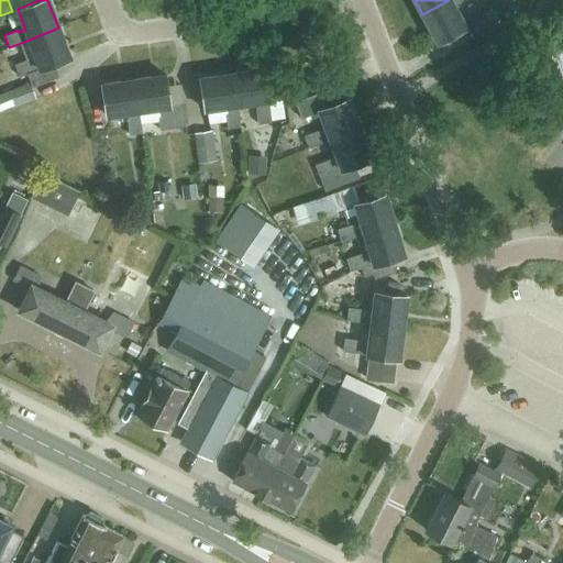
[(462,8),(475,0),(449,0),(422,14),(439,43),(466,29),(455,9),(461,6),(462,8)]
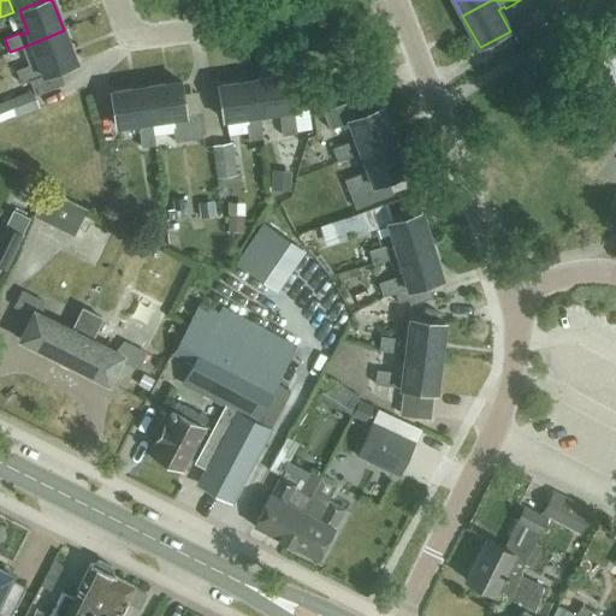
[(537,11),(514,23),(523,41),(546,29),(537,11)]
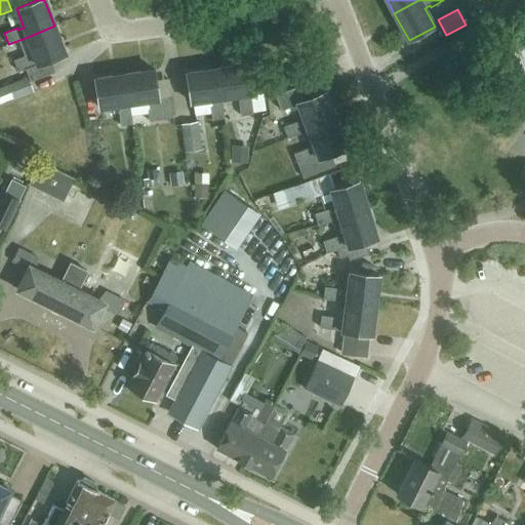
[(28,37),(34,54),(28,56),(28,55),(14,61),(18,71),(26,69),(29,76),(30,81),(55,72),(51,61),(66,54),(54,26),(28,37)]
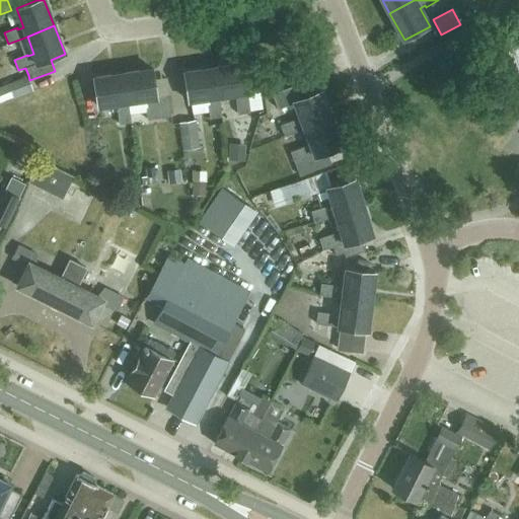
[(473,61),(466,48),(457,54),(464,66),(473,61)]
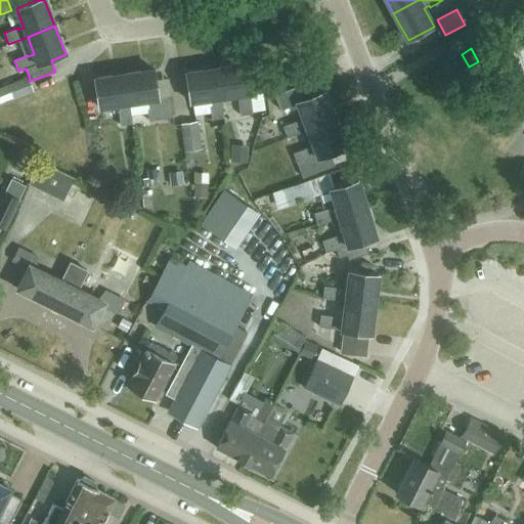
[(521,79),(523,73),(523,66),(510,57),(504,69),(521,79)]
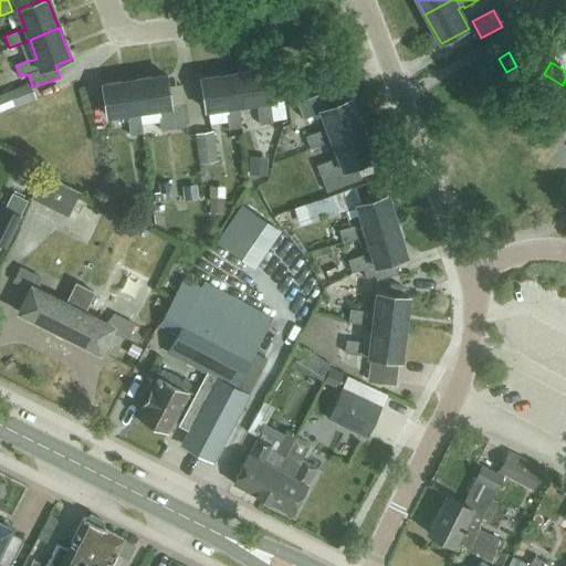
[(238,104),(238,105),(259,102),(260,108),(258,109),(260,124),(272,123),(269,101),(271,101),(265,70),(233,74),(238,104)]
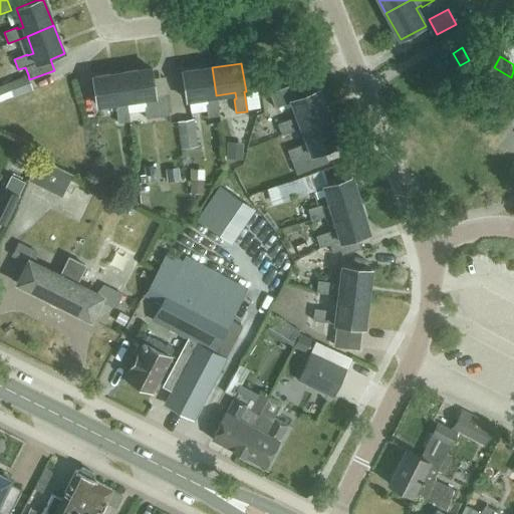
[(206,103),(208,117),(219,115),(216,95),(216,94),(212,67),(182,71),(187,99),(207,96),(208,103),(206,103)]
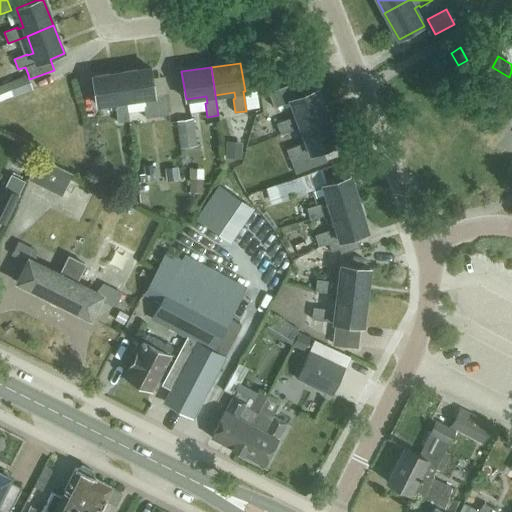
[(146,118),(169,115),(166,93),(155,95),(151,68),(121,72),(126,101),(144,98),(145,104),(144,104),(146,118)]
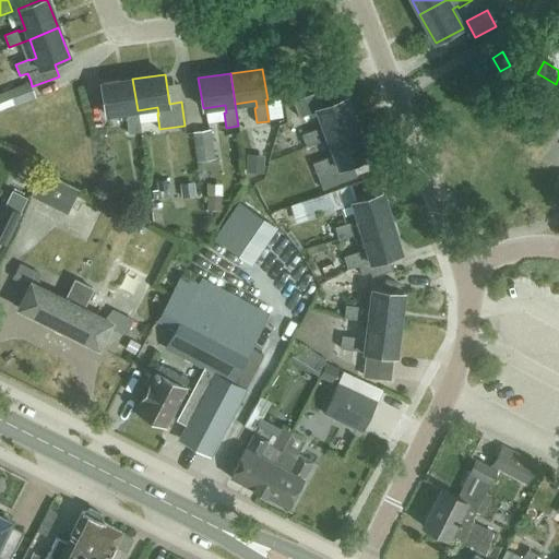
[(141,132),(138,110),(132,79),(100,84),(105,115),(128,111),(128,118),(127,118),(129,133),(141,132)]
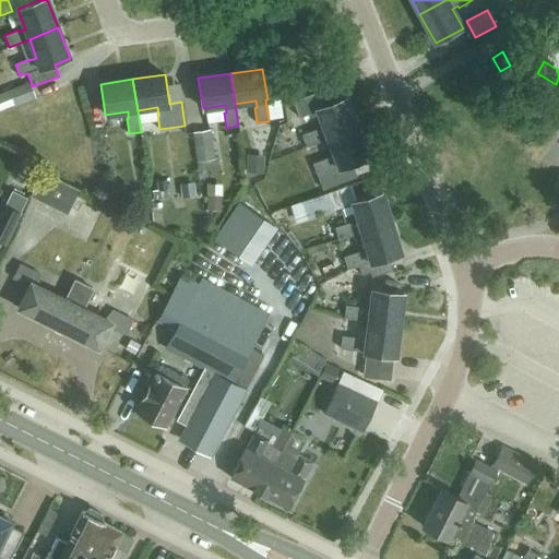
[(31,81),(9,88),(14,104),(15,107),(37,98),(34,90),(32,86),(31,81)]
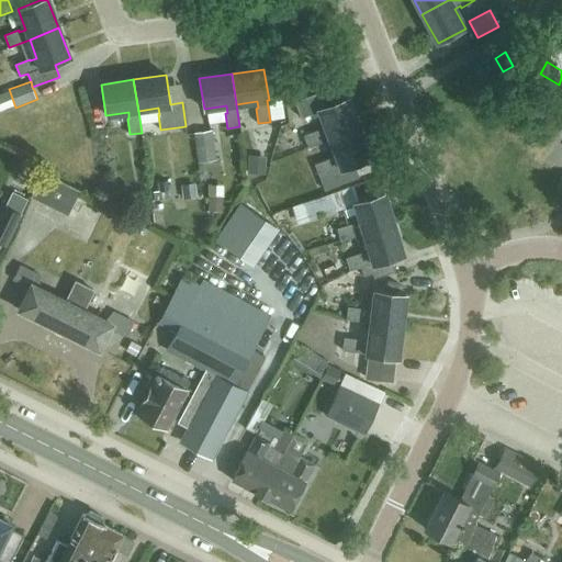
[(0,92),(0,110),(14,104),(9,89),(0,92)]
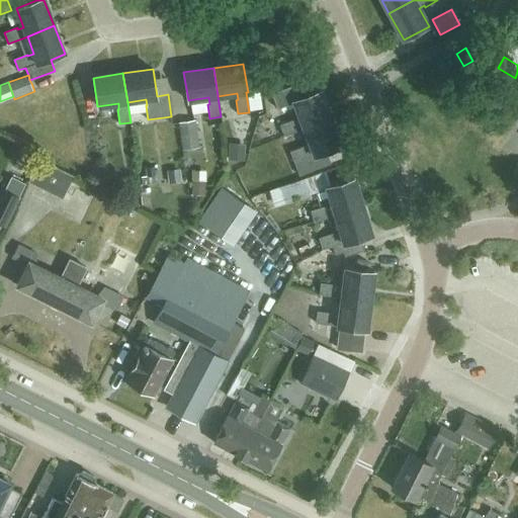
[(307,95),(301,82),(272,94),(277,108),(294,102),(300,119),(294,121),(294,120),(280,125),(284,136),(305,128),(331,118),(321,90),(307,95)]
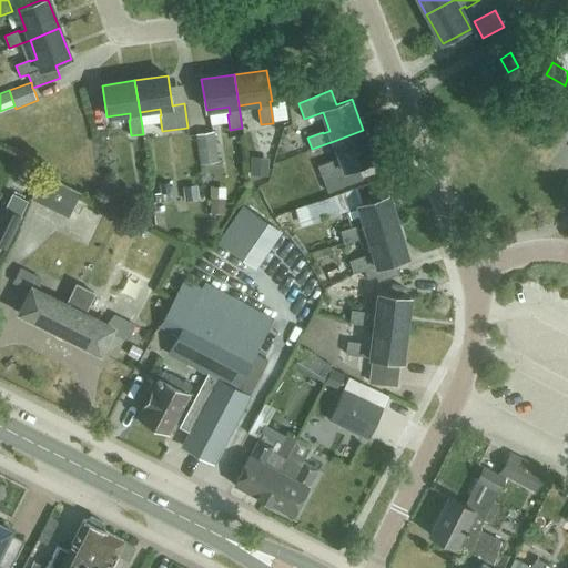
[(279,93),(282,117),(294,114),(292,92),(279,93)]
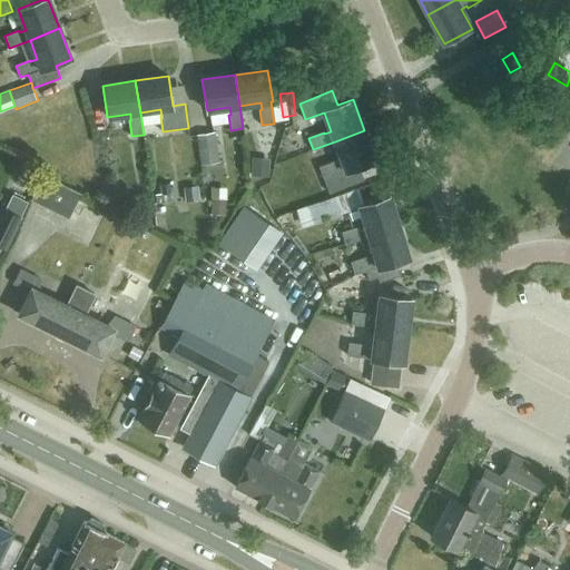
[(364,180),(360,167),(376,161),(364,130),(335,141),(342,160),(335,164),(335,161),(320,167),(330,193),(364,180)]
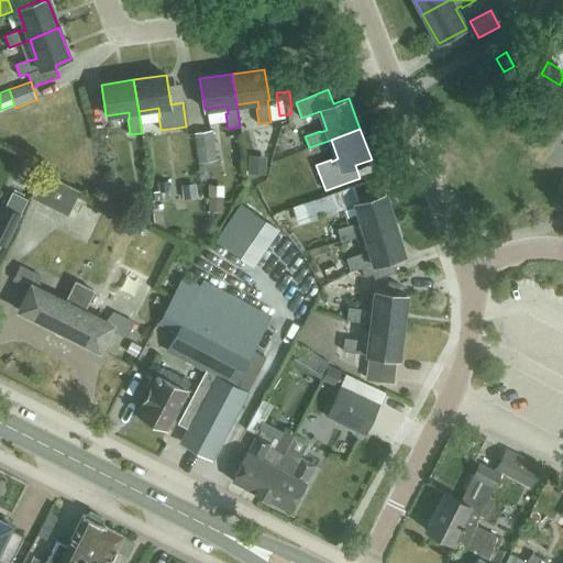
[(198,164),(217,162),(212,131),(194,134),(198,164)]
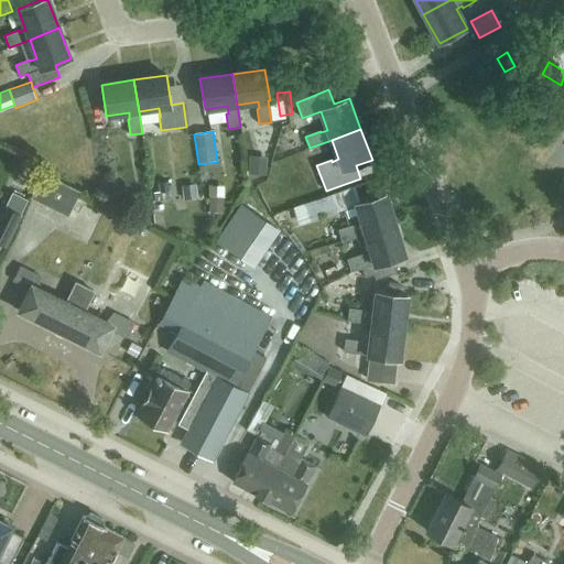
[(249,160),(249,174),(266,174),(267,161),(249,160)]
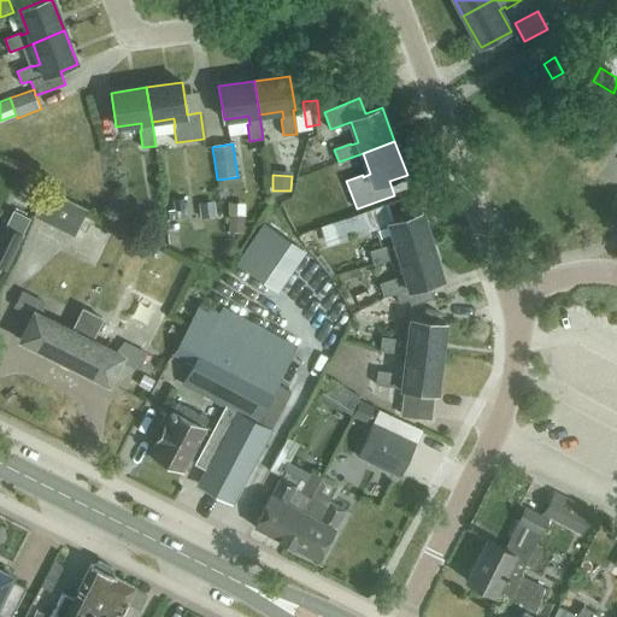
[(74,238),(88,210),(47,189),(34,217),(74,238)]
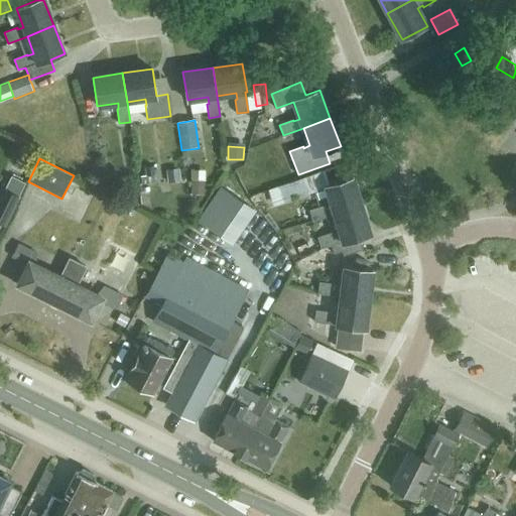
[(179,171),(166,172),(168,182),(180,181),(179,171)]
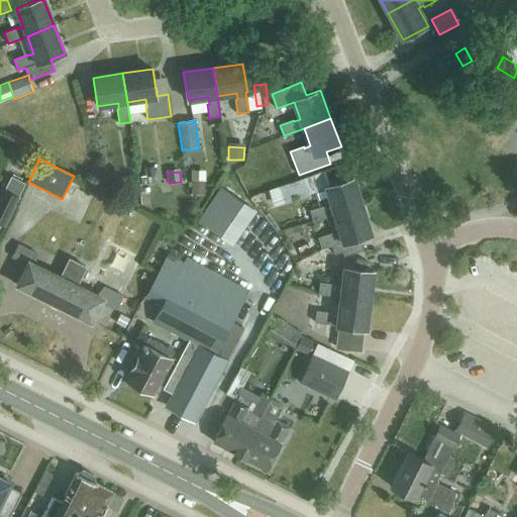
[(140,177),(141,185),(157,183),(156,175),(140,177)]
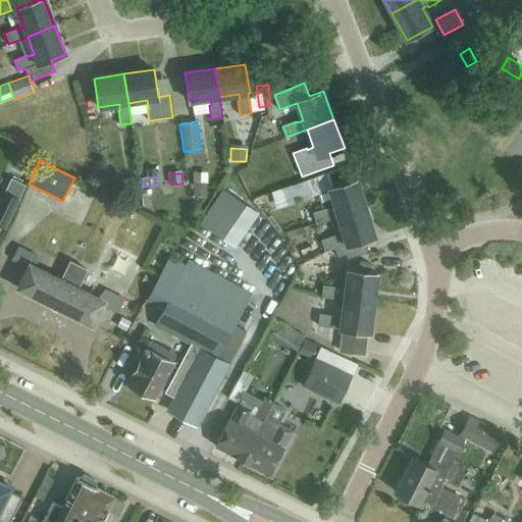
[(11,178),(4,193),(19,200),(27,186),(11,178)]
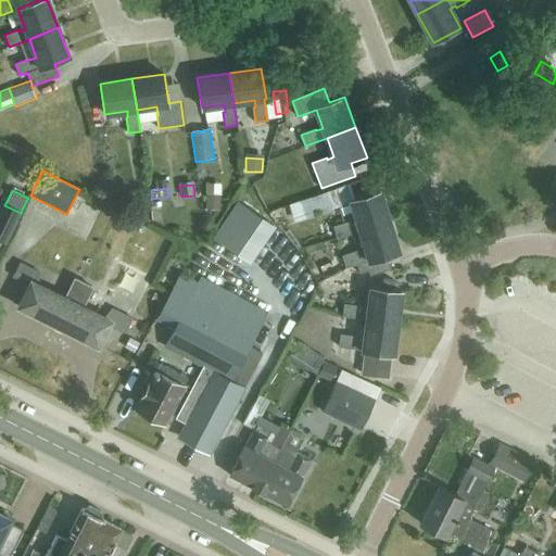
[(359,231),(361,230),(390,223),(380,191),(351,200),(357,222),(351,223),(350,222),(333,226),(337,238),(359,231)]
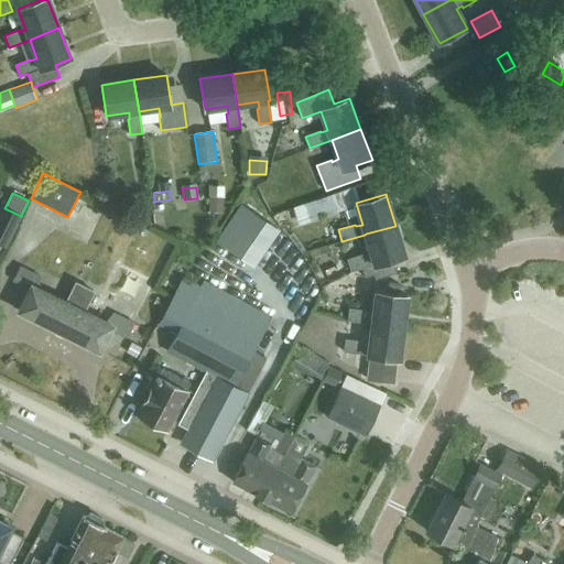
[(300,225),(321,218),(320,216),(337,209),(332,195),(293,207),(300,225)]
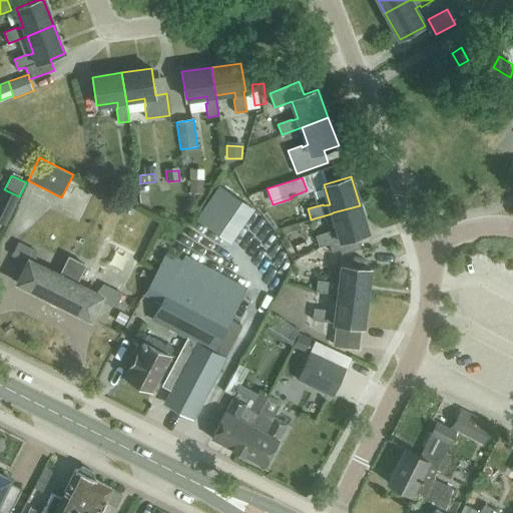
[(191,178),(190,191),(201,192),(202,179),(191,178)]
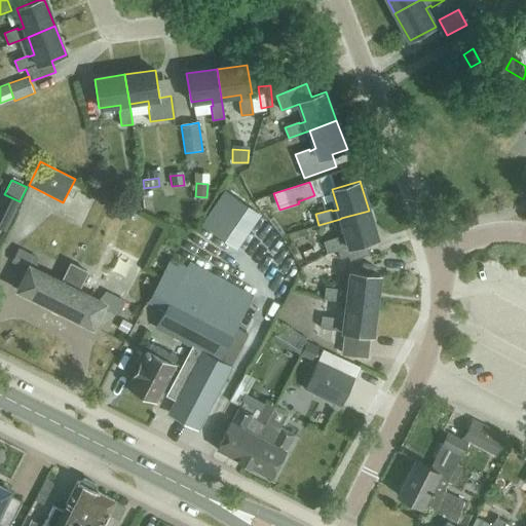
[(237,250),(261,215),(224,190),(200,225),(237,250)]
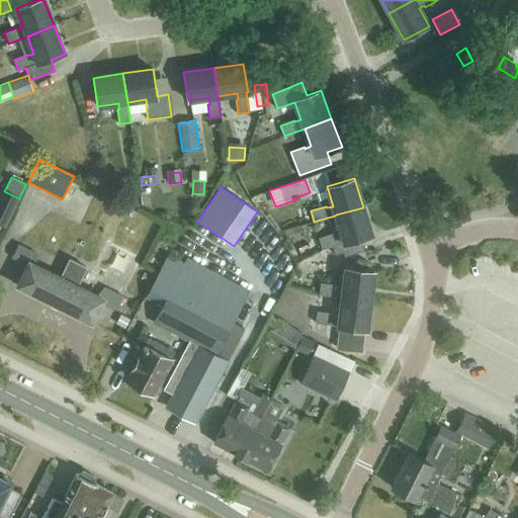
[(19,198),(4,191),(0,199),(0,223),(6,226),(19,198)]
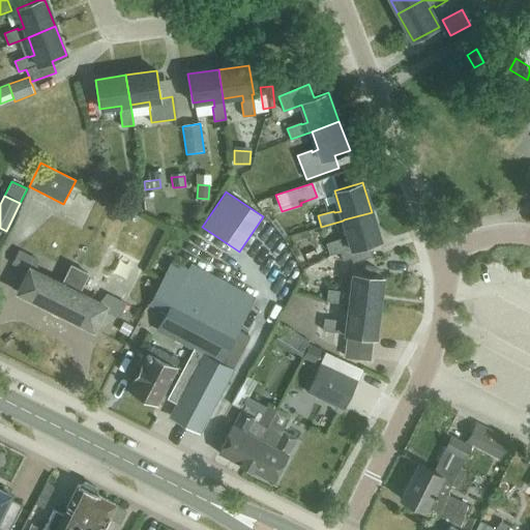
[(349,239),(343,240),(342,239),(326,243),(330,255),(340,252),(343,261),(351,258),(353,262),(373,257),(369,244),(380,241),(372,212),(344,219),(343,221),(349,239)]
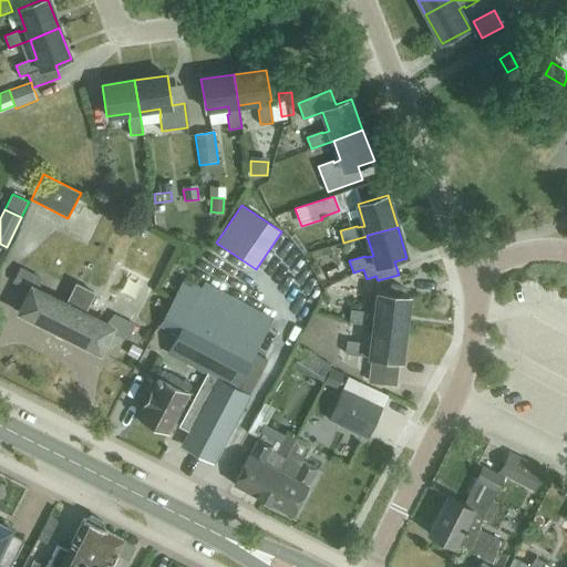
[(30,290),(18,312),(59,333),(101,353),(112,331),(127,339),(134,325),(114,315),(106,323),(84,311),(94,292),(74,282),(65,301),(39,287),(41,278),(21,268),(13,282),(30,290)]
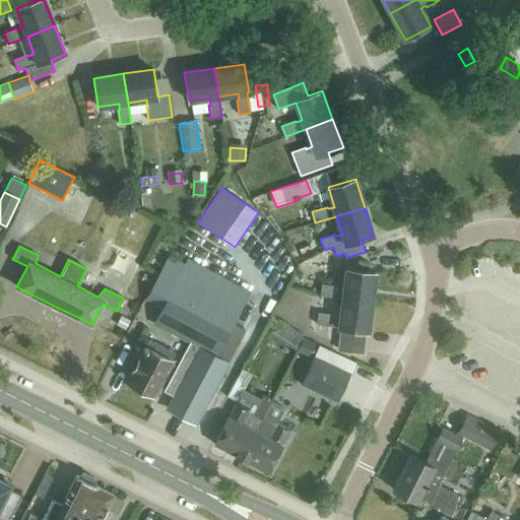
[(153,323),(169,331),(191,343),(166,391),(174,395),(167,408),(196,424),(245,330),(234,324),(248,298),(169,256),(150,290),(167,299),(159,313),(153,323)]
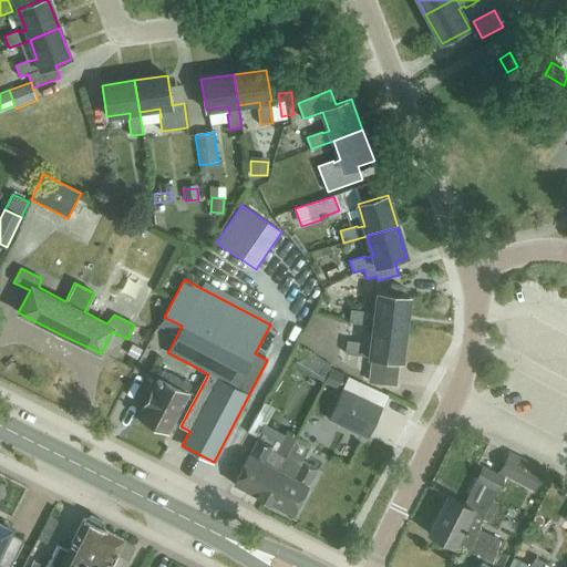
[(374,326),(405,330),(410,297),(378,294),(375,316),(369,315),(369,312),(351,310),(350,322),(374,326)]
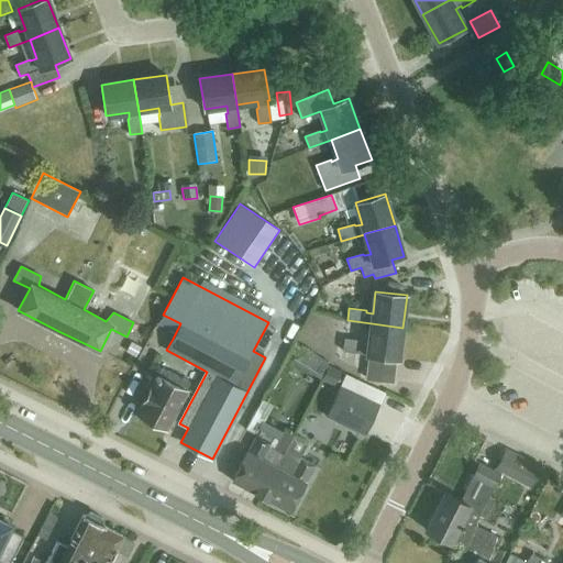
[(343,351),(367,354),(367,356),(370,356),(366,379),(393,383),(396,360),(398,360),(403,328),(372,323),(368,344),(362,343),(362,341),(345,339),(343,351)]
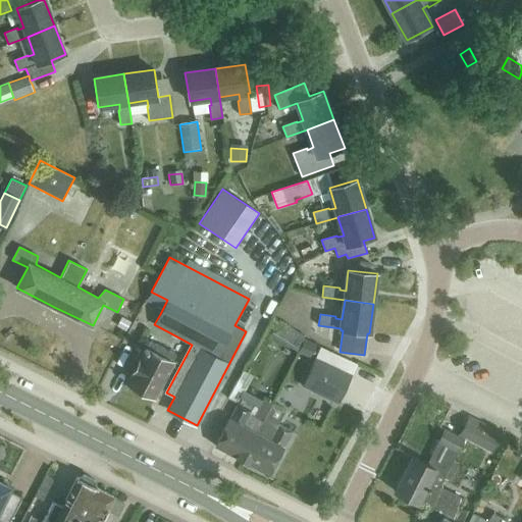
[(116,326),(125,331),(131,321),(122,317),(116,326)]
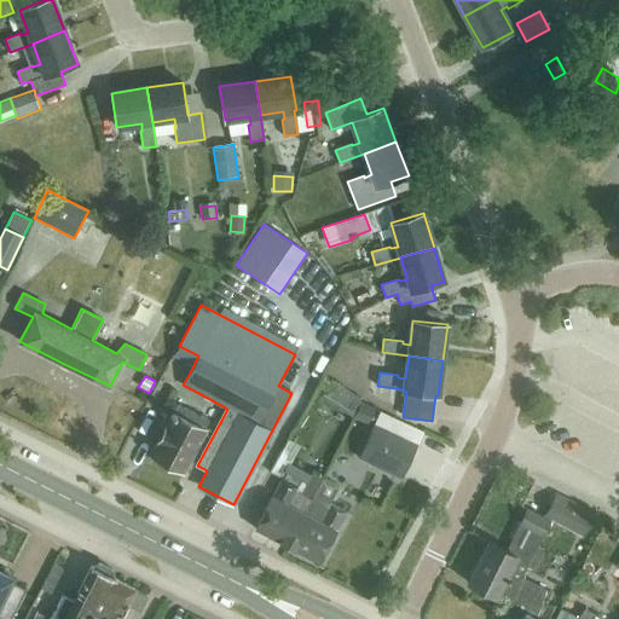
[(345,431),(363,399),(323,376),(317,388),(328,393),(316,412),(345,431)]
